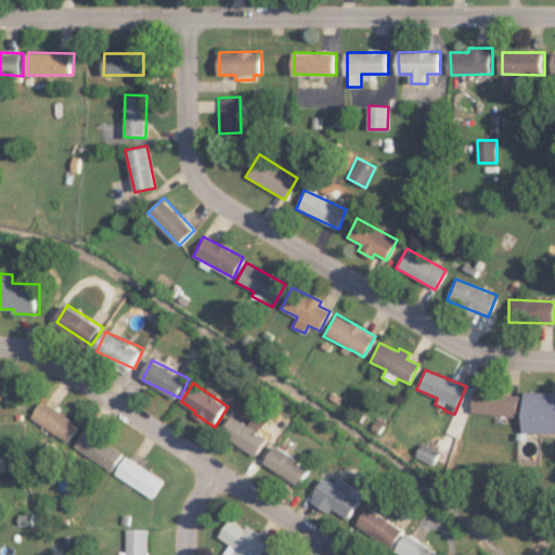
[(470,412),(515,417),(518,396),(474,390),(470,412)]
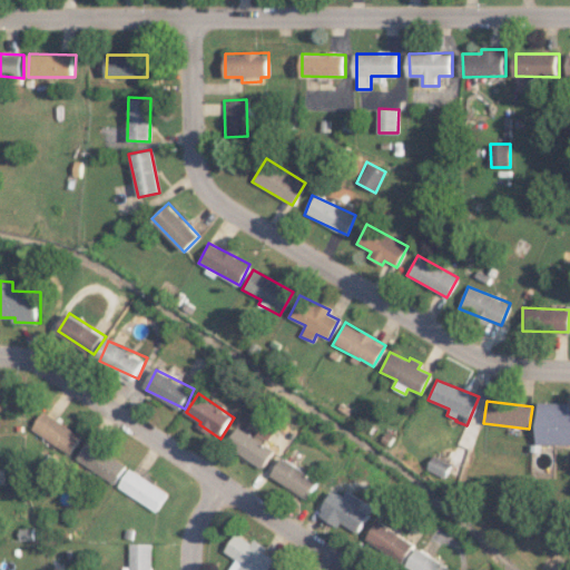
[(569,406),(569,408),(569,403),(538,402),(536,443),(569,443),(569,406)]
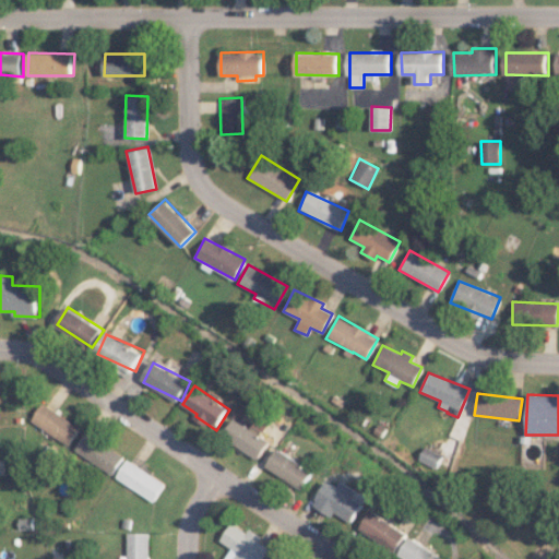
[(84,426),(45,403),(34,421),(72,444),(84,426)]
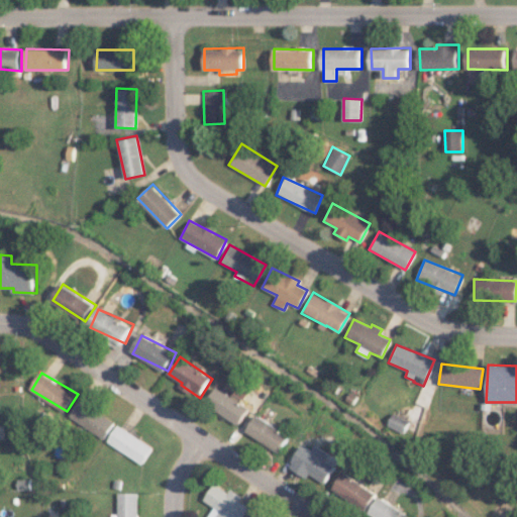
[(252,408),(241,401),(247,392),(239,387),(233,396),(219,387),(209,404),(241,425),(252,408)]
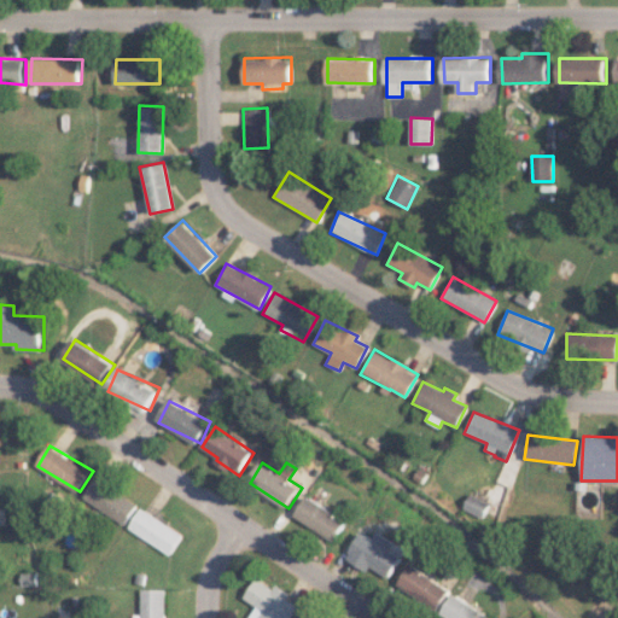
[(86,501),(129,524),(141,502),(97,478),(86,501)]
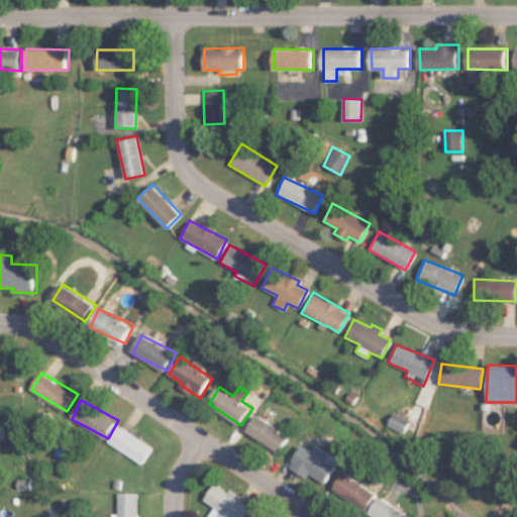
[(403,433),(409,421),(393,413),(387,425),(403,433)]
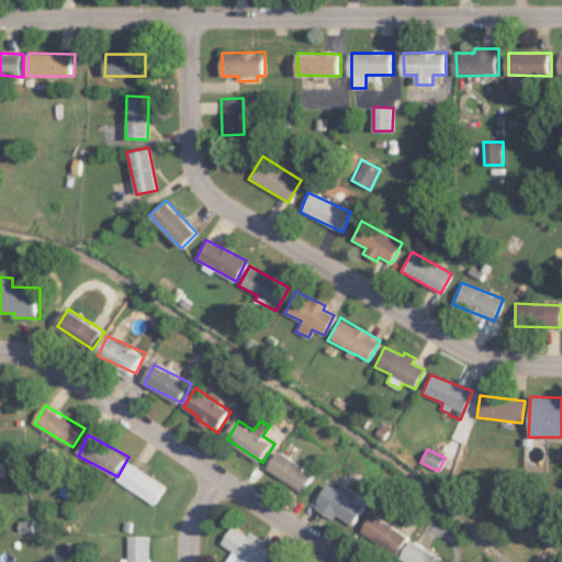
[(318,474),(282,450),(270,469),(306,492),(318,474)]
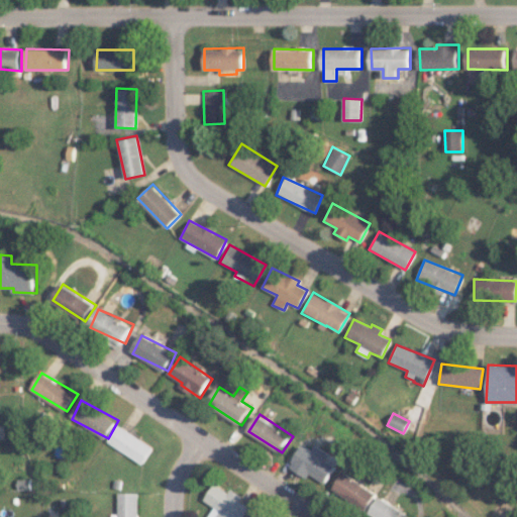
[(146,462),(156,445),(119,426),(109,444),(146,462)]
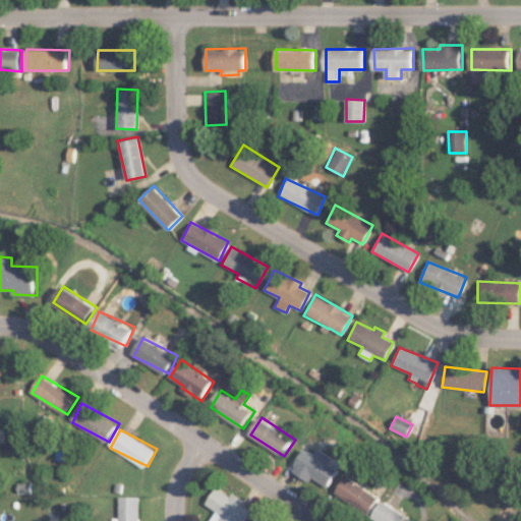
[(319,449),(316,453),(307,448),(294,471),(313,481),(314,478),(330,487),(344,463),(319,449)]
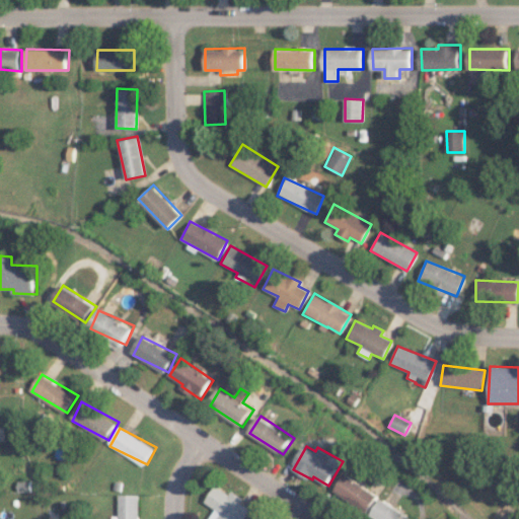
[(379,496),(347,474),(336,491),(368,512),(379,496)]
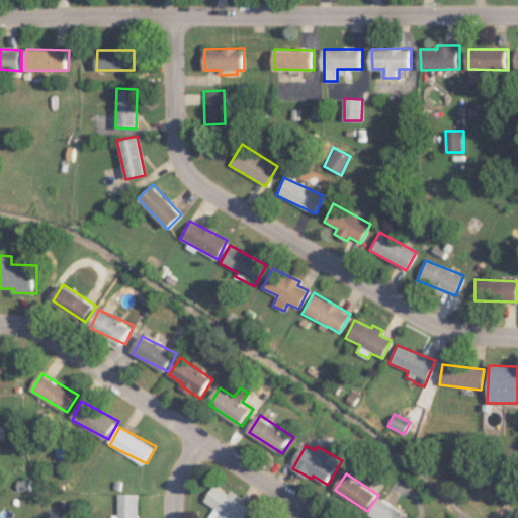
[(244,517),(252,507),(241,500),(244,496),(234,490),(231,493),(217,484),(205,501),(217,508),(209,517),(244,517)]
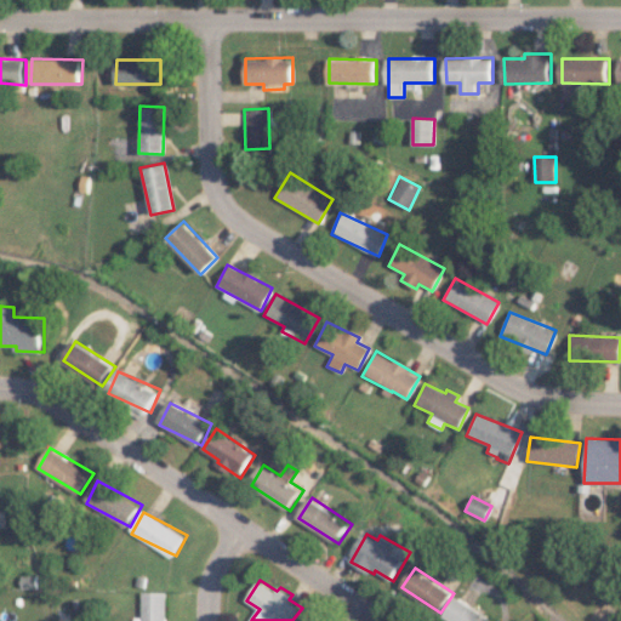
[(167,620),(169,592),(144,591),(143,620),(167,620)]
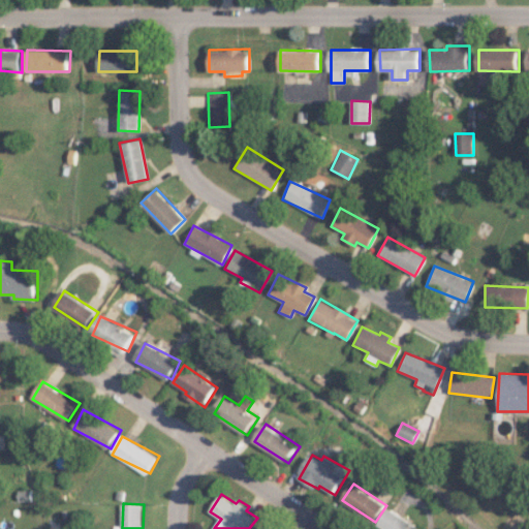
[(378,526),(383,528),(422,528),(423,528),(389,508),(378,526)]
